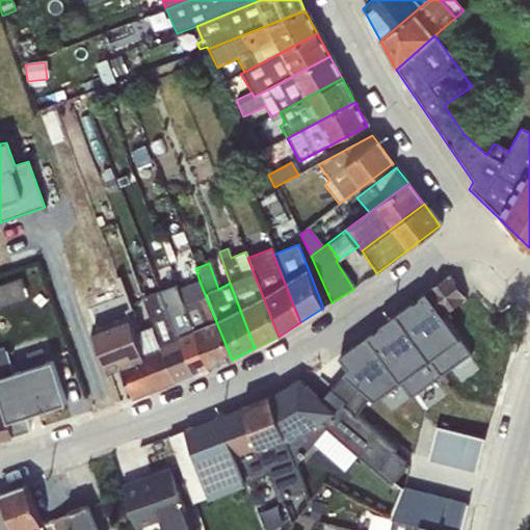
[(120,273),(101,280),(113,314),(131,308),(120,273)]
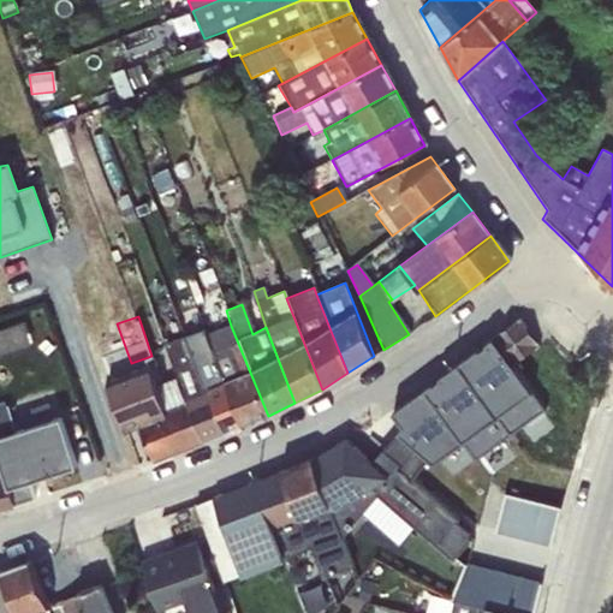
[(518,320),(491,339),(511,365),(537,346),(518,320)]
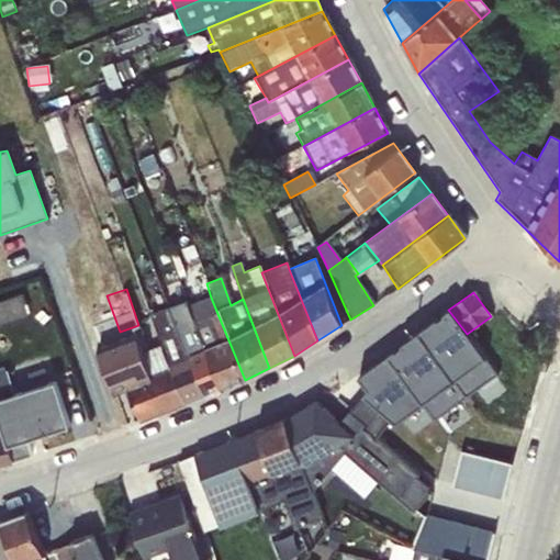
[(20,294),(0,299),(0,323),(26,315),(20,294)]
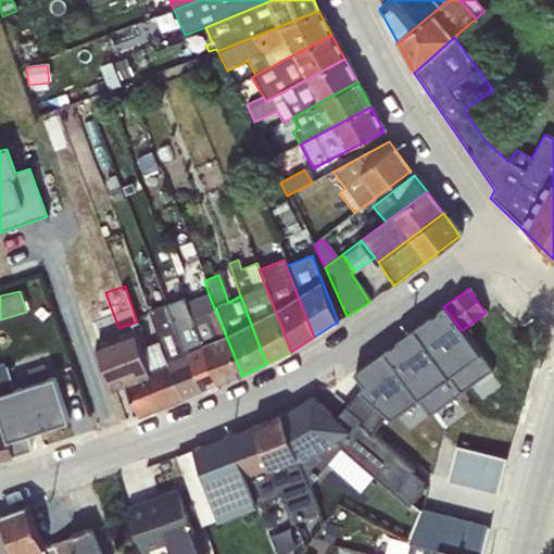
[(209,294),(186,303),(217,387),(242,376),(209,294)]
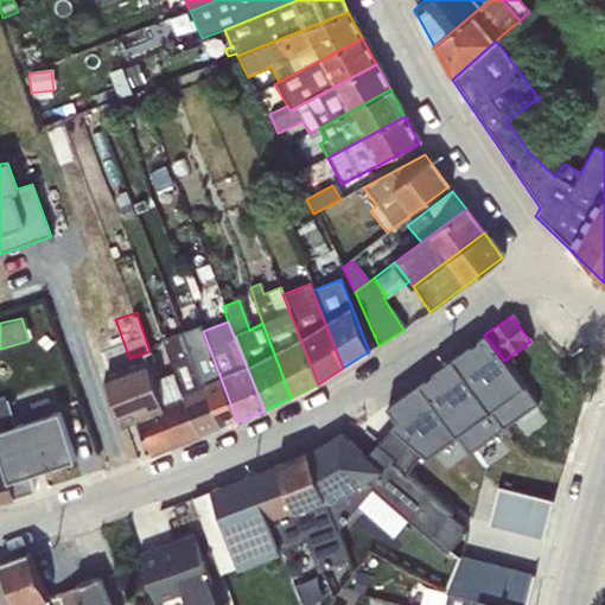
[(201,325),(180,333),(221,428),(237,422),(203,331),(201,325)]
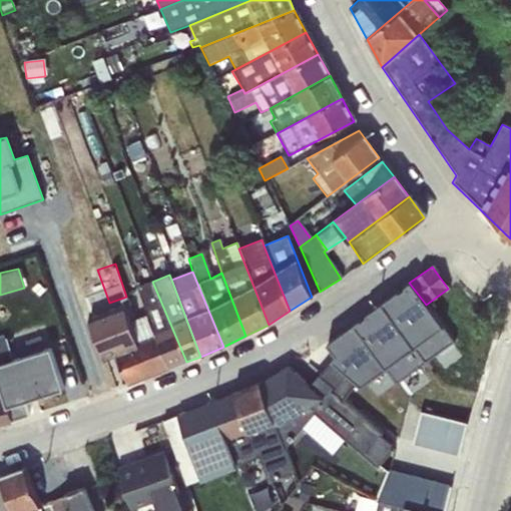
[(186,362),(152,282),(144,286),(142,281),(134,283),(147,316),(168,369),(186,362)]
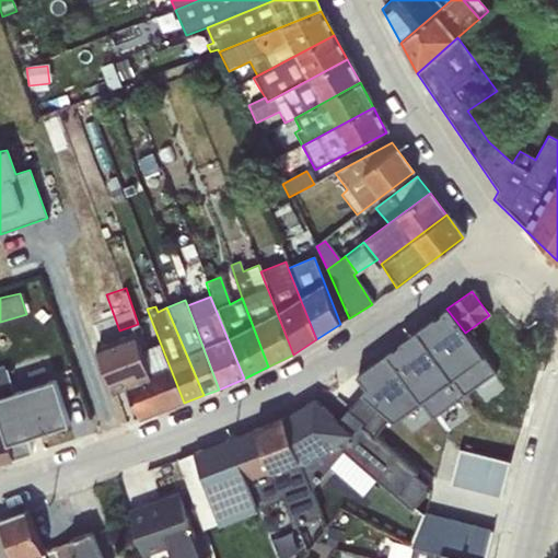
[(433,318),(416,332),(463,396),(495,373),(465,333),(446,309),(440,313),(441,315),(434,320),(433,318)]
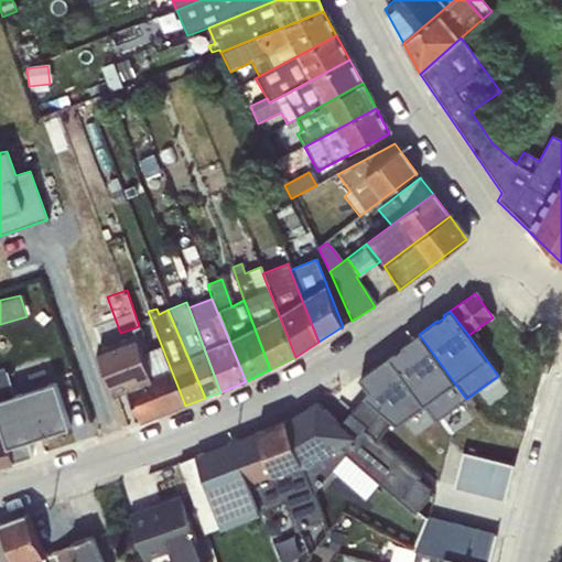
[(147,353),(139,327),(132,331),(134,336),(150,380),(125,388),(126,391),(139,423),(185,406),(162,347),(147,353)]
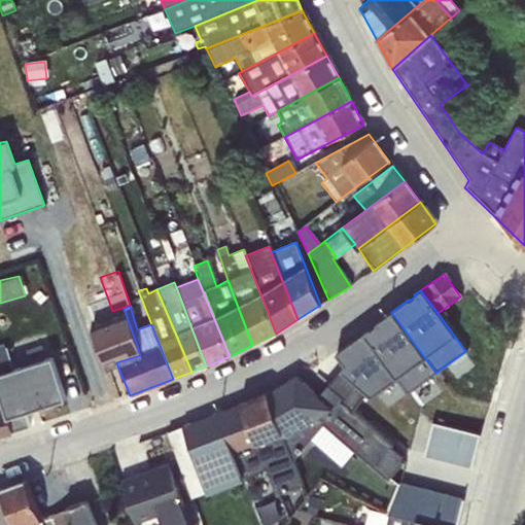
[(369,329),(361,335),(395,380),(406,395),(435,373),(391,312),(374,324),(375,325),(370,330),(369,329)]
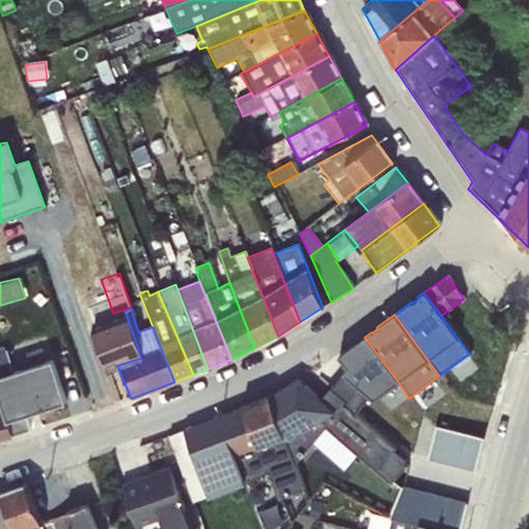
[(141,358),(127,316),(91,330),(108,372),(118,368),(117,365),(141,358)]
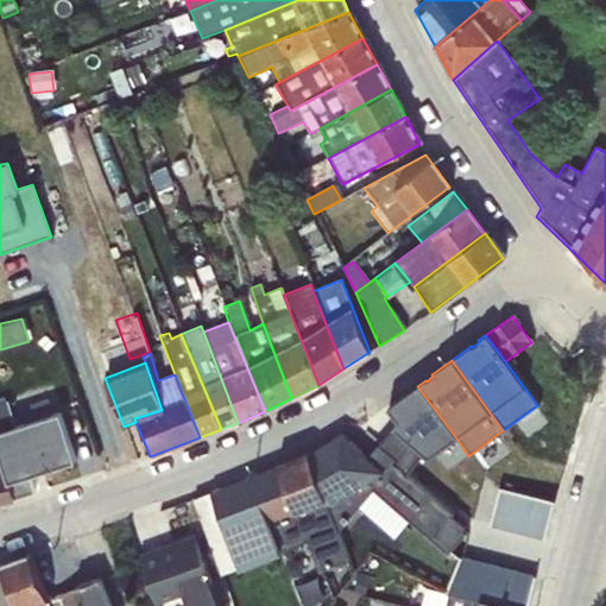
[(427,460),(456,439),(417,386),(386,409),(396,423),(391,429),(422,455),(427,460)]
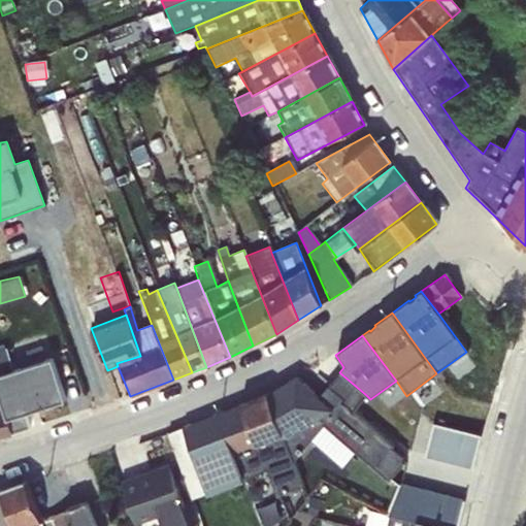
[(0,373),(12,370),(5,350),(0,351),(0,373)]
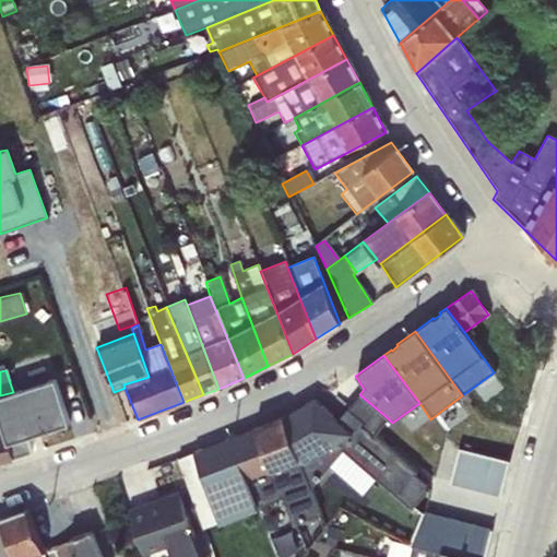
[(13,392),(0,395),(0,422),(12,460),(30,453),(25,438),(68,425),(54,380),(13,392)]
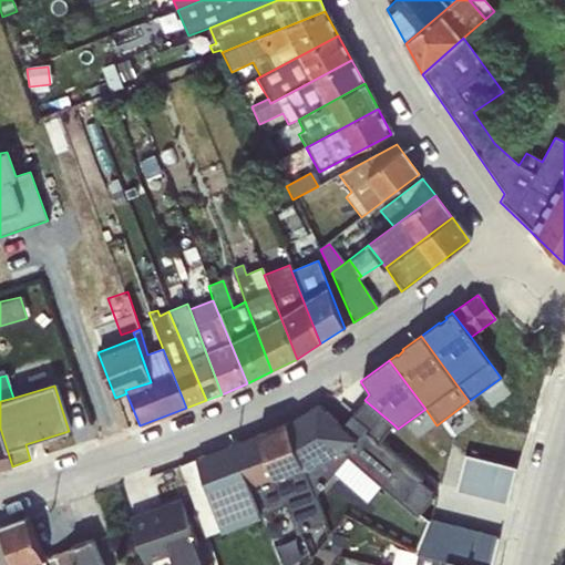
[(365,400),(352,414),(370,429),(367,431),(378,442),(393,424),(365,400)]
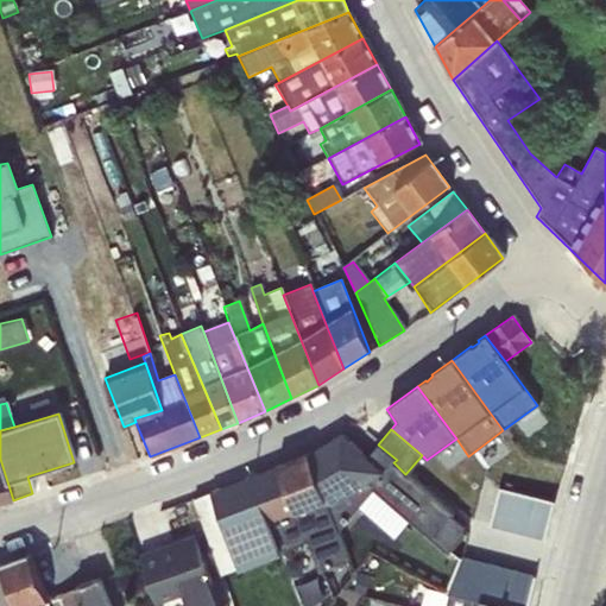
[(339,436),(305,455),(336,534),(372,491),(446,554),(449,551),(466,534),(461,530),(464,526),(452,516),(453,515),(405,474),(393,462),(397,460),(378,444),(366,458),(340,436),(339,436)]
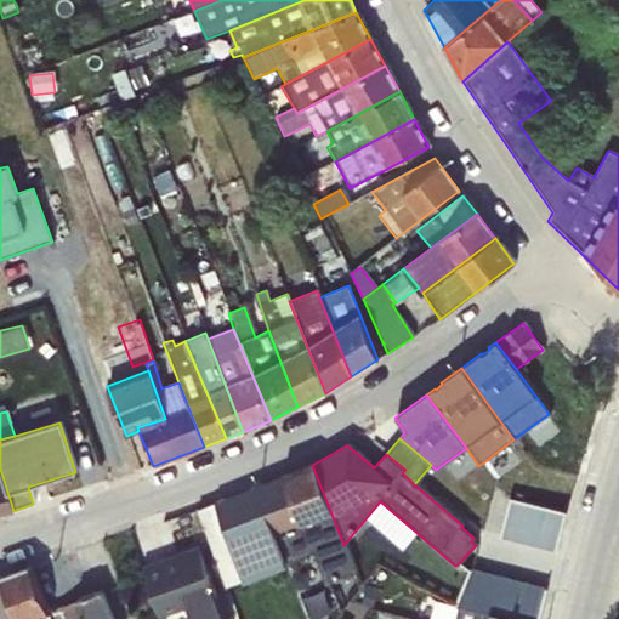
[(312,465),(213,504),(243,579),(243,581),(313,555),(325,584),(355,572),(344,545),(312,465)]
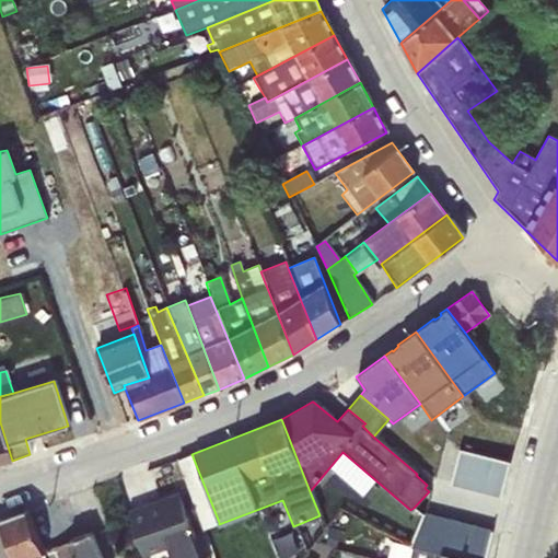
[(0,464),(12,461),(0,422),(0,464)]
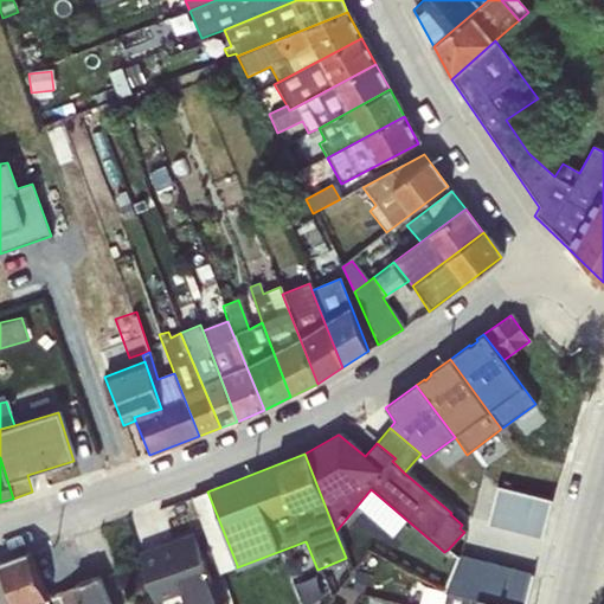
[(495,487),(486,525),(541,538),(551,500),(495,487)]
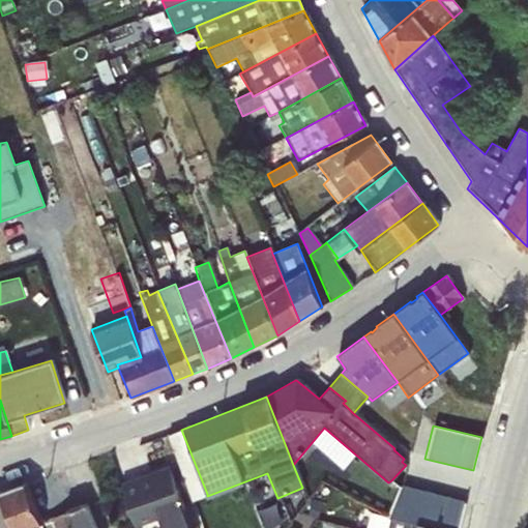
[(207,494),(181,430),(169,435),(192,500),(207,494)]
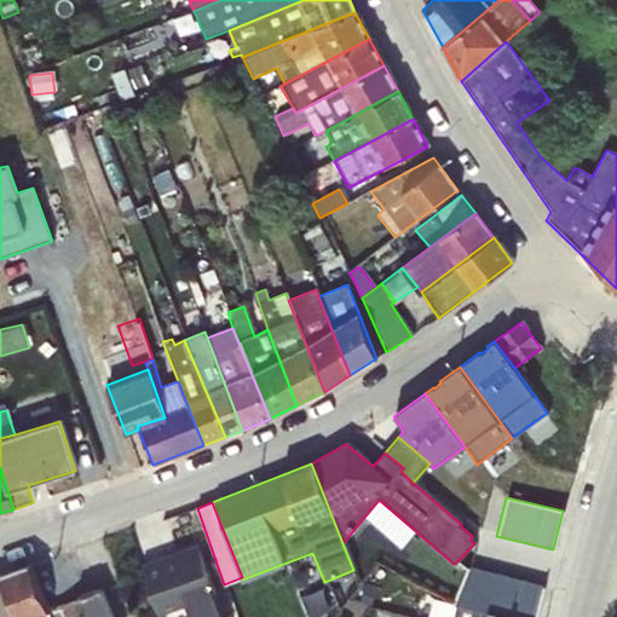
[(161,559),(140,566),(159,616),(188,605),(191,616),(221,616),(199,548),(162,561),(161,559)]
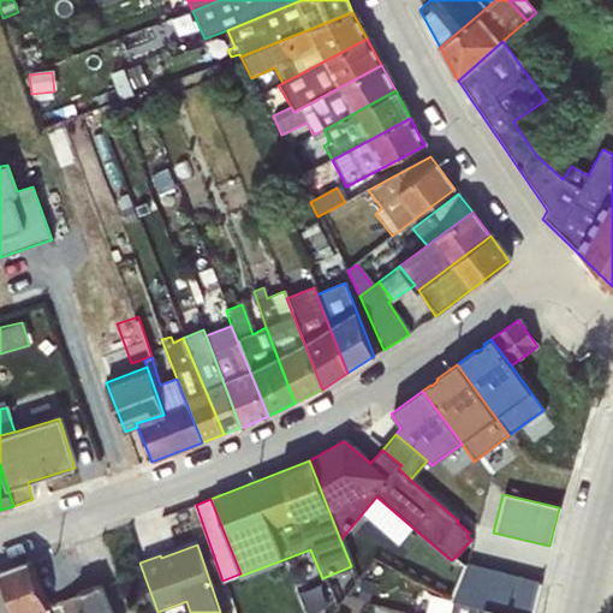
[(28,561),(0,572),(0,575),(16,612),(49,612),(48,609),(28,561)]
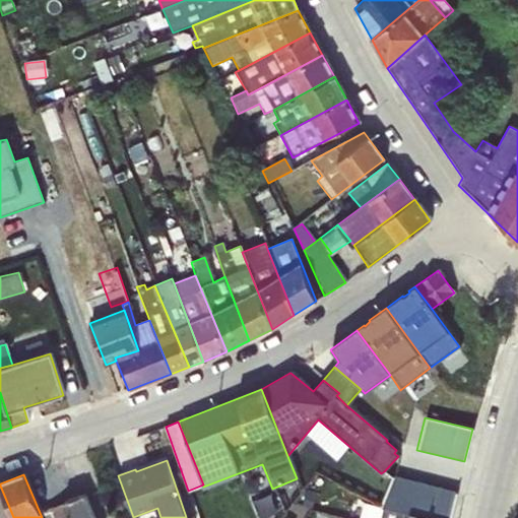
[(391,476),(384,509),(418,517),(450,517),(456,493),(391,476)]
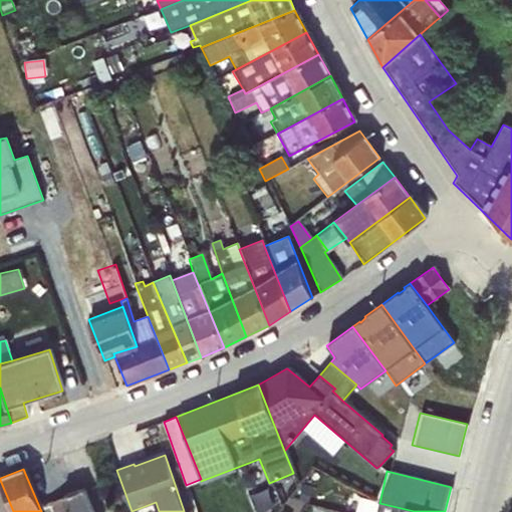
[(13,511),(0,480),(0,511),(13,511)]
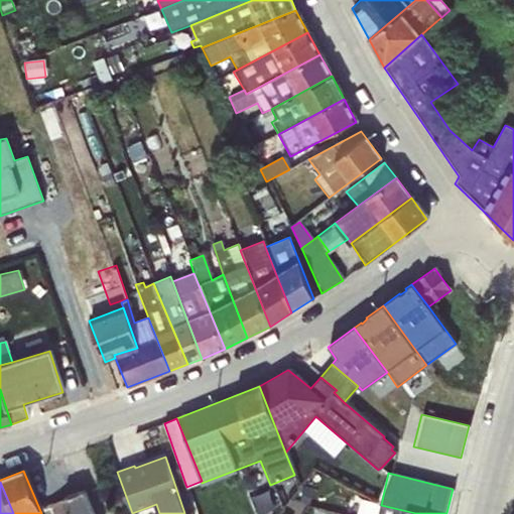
[(91,513),(83,492),(63,501),(69,513),(91,513)]
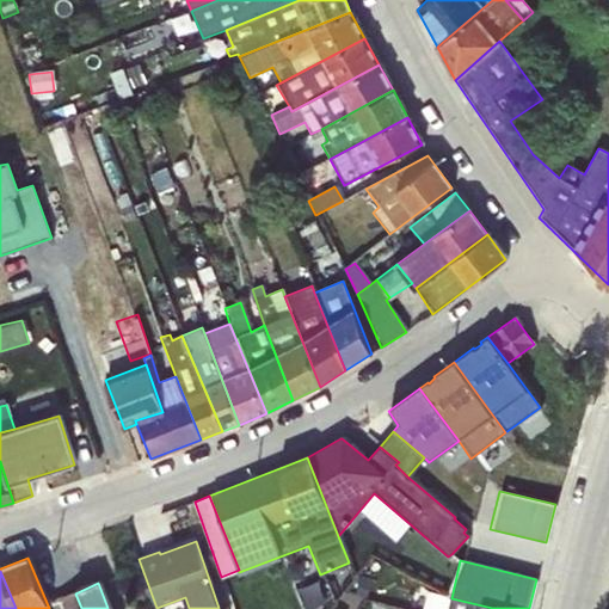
[(426,592),(422,608),(492,608),(451,598),(426,592)]
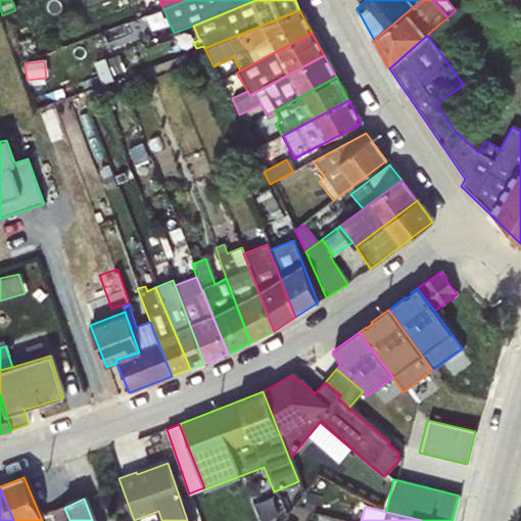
[(69,520),(64,508),(41,518),(42,520),(69,520)]
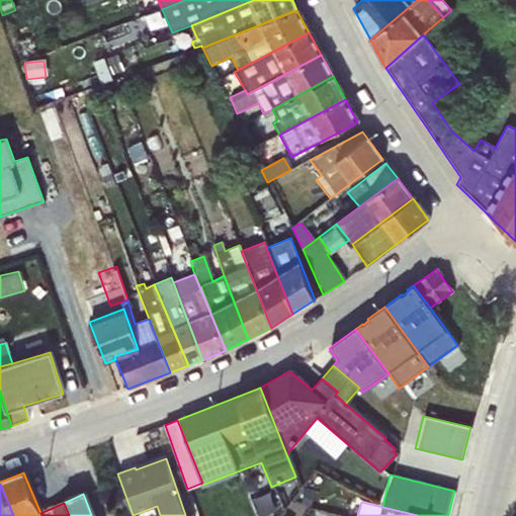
[(160,515),(157,506),(133,515),(160,515)]
